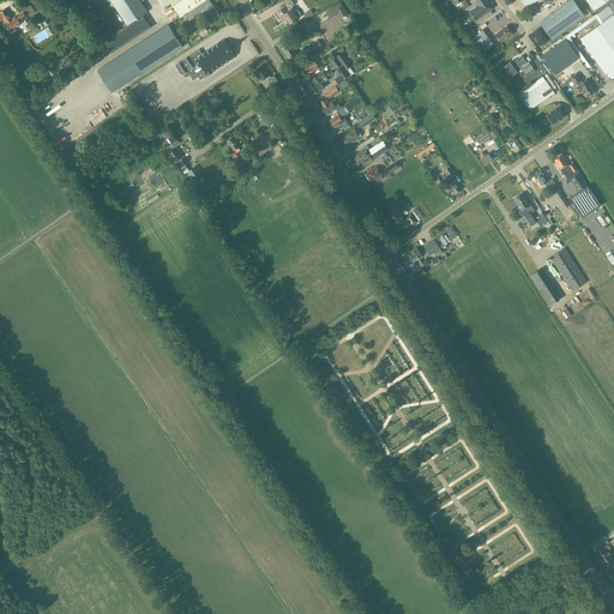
[(109,0),(127,25),(103,41),(112,53),(140,35),(137,30),(132,23),(148,12),(139,0),(109,0)]
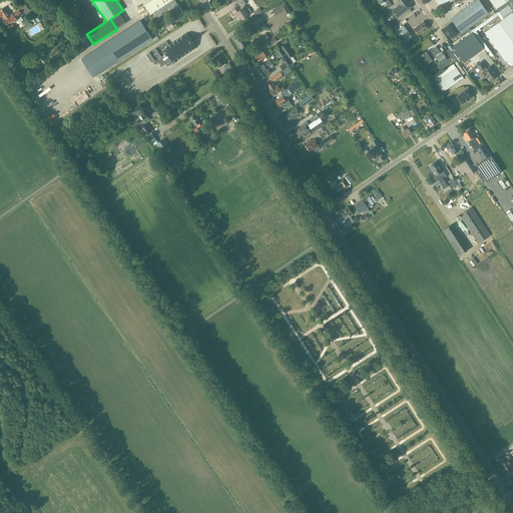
[(160,7),(172,0),(140,0),(149,15),(155,11),(158,17),(164,14),(160,7)]
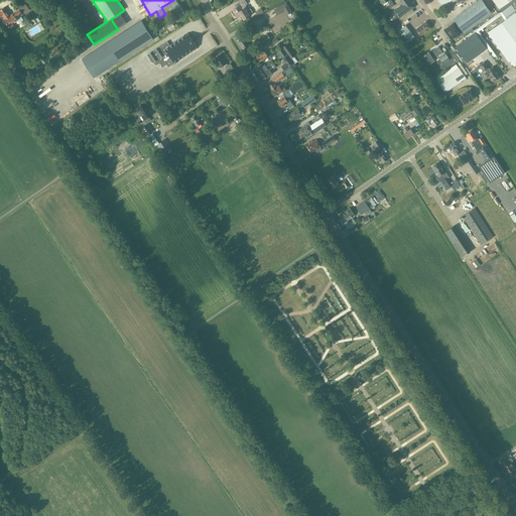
[(249,15),(251,13),(253,12),(250,9),(248,10),(246,5),(247,4),(244,0),(243,0),(240,3),(241,5),(233,11),(235,15),(237,13),(239,17),(241,15),(244,20),(250,16),(249,15)]
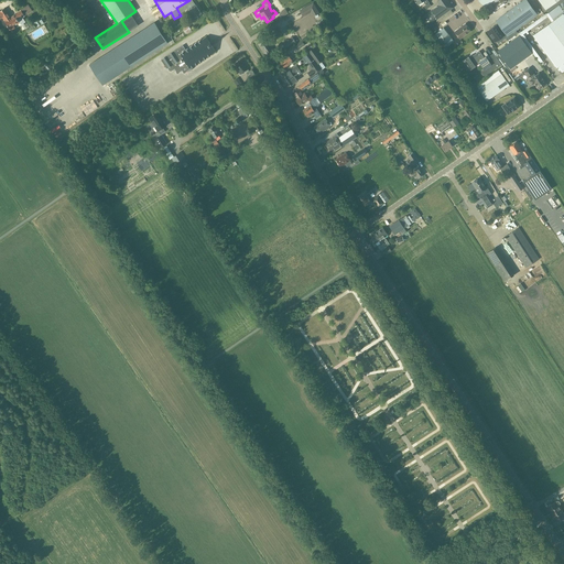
[(440,6),(429,13),(423,18),(429,25),(436,20),(438,23),(452,13),(449,10),(453,8),(447,0),(438,0),(436,2),(440,6)]
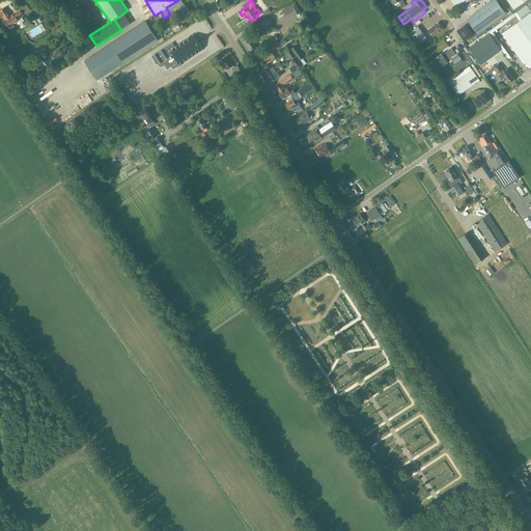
[(463,28),(459,30),(462,33),(462,34),(464,36),(466,38),(467,39),(472,35),(473,37),(476,35),(478,38),(487,31),(485,28),(505,14),(496,0),(494,0),(467,20),(469,22),(469,23),(471,25),(468,27),(467,25),(466,26),(465,26),(463,28)]
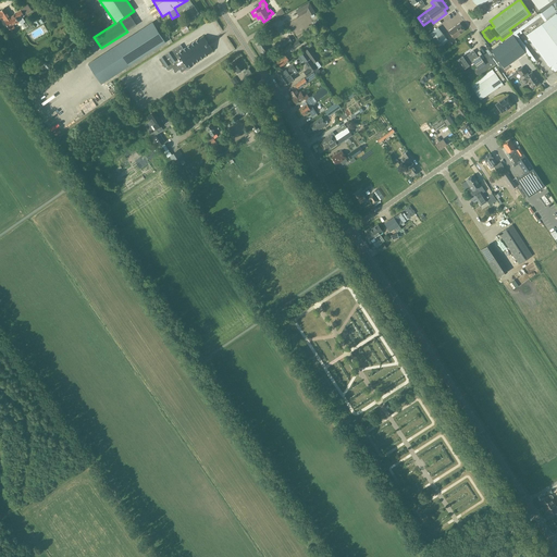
[(556,0),(532,0),(541,12),(552,4),(556,0)]
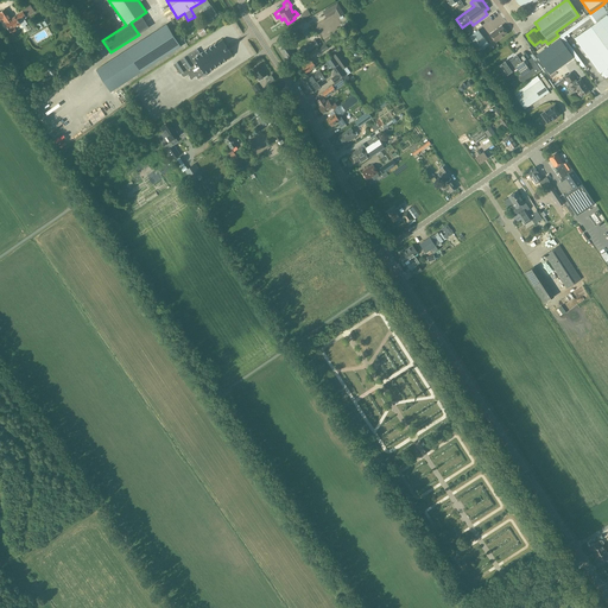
[(203,6),(209,20),(217,17),(211,2),(203,6)]
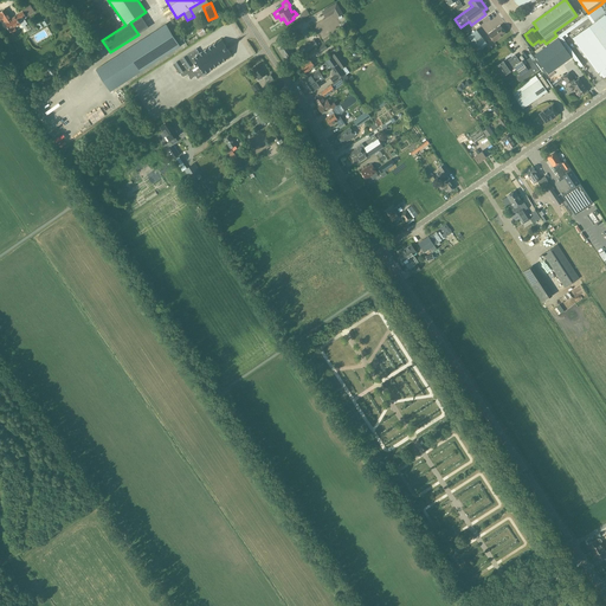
[(343,15),(337,4),(322,12),(327,19),(334,14),(337,19),(343,15)]
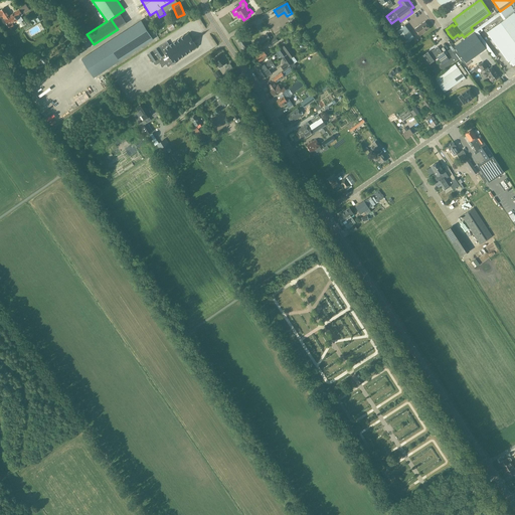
[(16,12),(13,14),(17,20),(20,23),(24,21),(21,16),(29,10),(25,4),(18,8),(19,10),(16,12)]
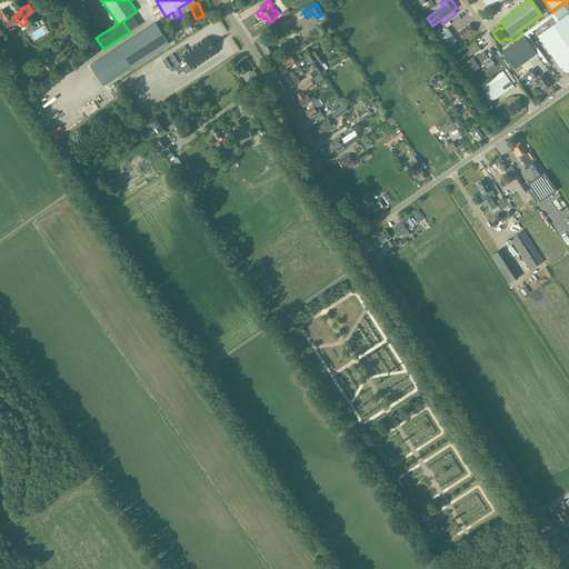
[(556,22),(537,36),(561,69),(563,68),(567,73),(568,71),(568,12),(563,5),(552,12),(550,13),(556,22)]
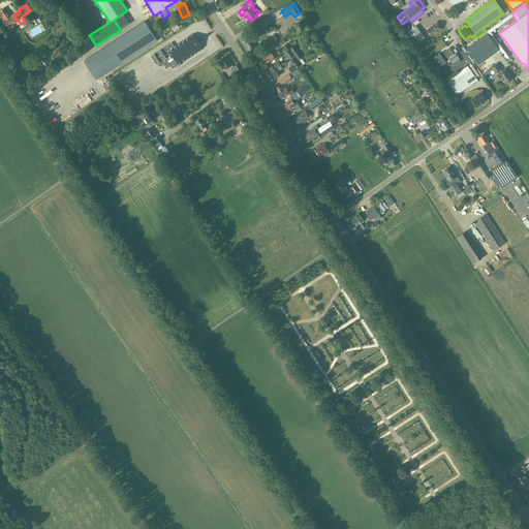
[(0,10),(0,11),(0,18),(3,17),(5,21),(10,29),(14,26),(12,24),(18,21),(13,14),(10,17),(7,12),(4,8),(0,10)]
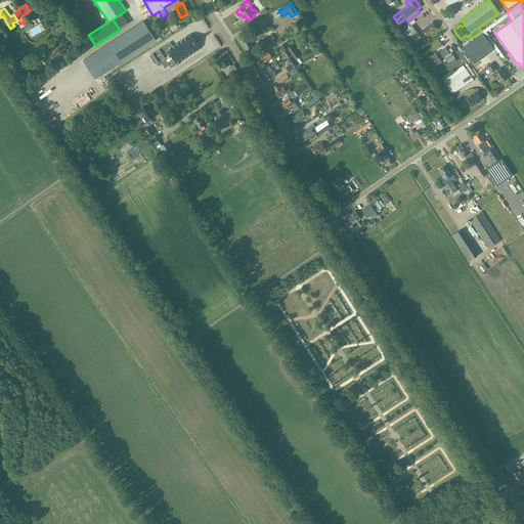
[(139,24),(83,60),(95,79),(151,42),(158,39),(144,19),(139,24)]
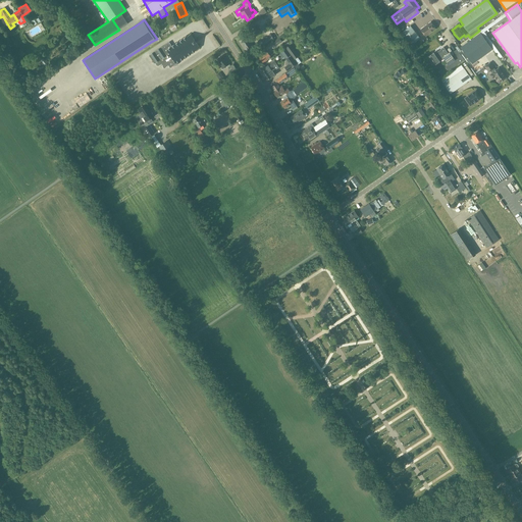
[(435,30),(430,22),(421,30),(426,37),(435,30)]
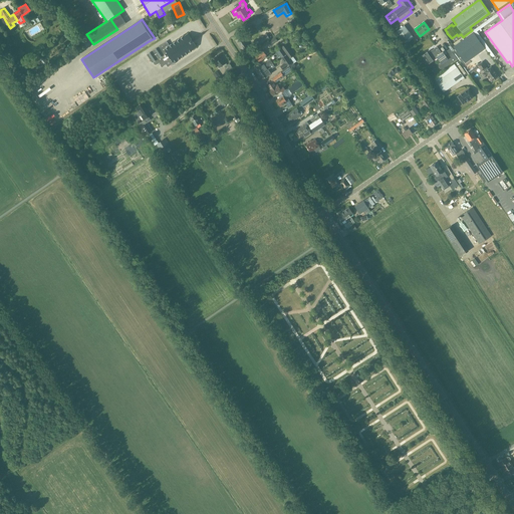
[(405,25),(396,32),(405,44),(414,37),(405,25)]
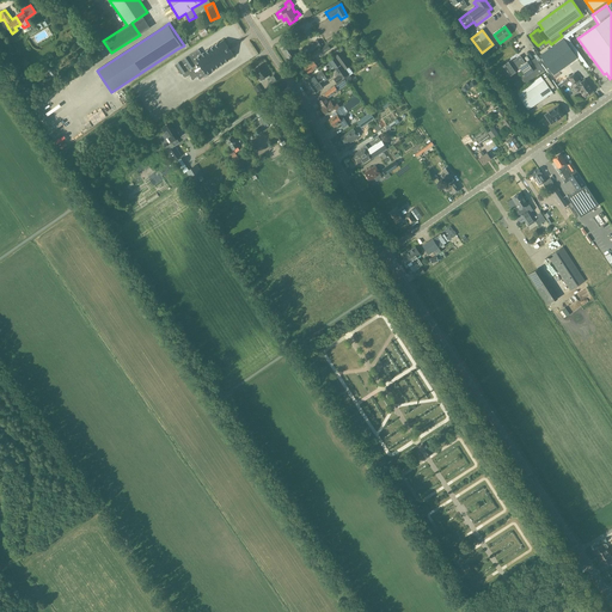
[(563,38),(539,55),(554,74),(577,57),(563,38)]
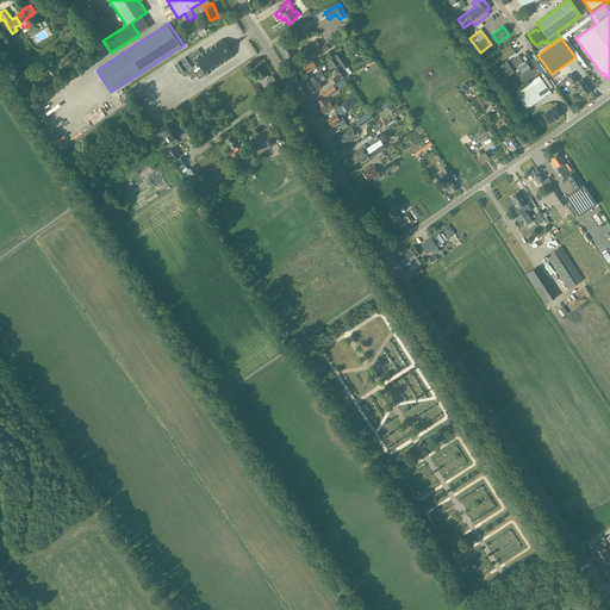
[(207,76),(206,75),(234,56),(223,41),(201,55),(198,49),(188,55),(175,64),(174,64),(179,72),(178,72),(179,73),(180,73),(181,74),(184,78),(185,76),(186,78),(190,74),(191,78),(192,80),(194,79),(194,78),(197,76),(199,80),(205,76),(207,76)]
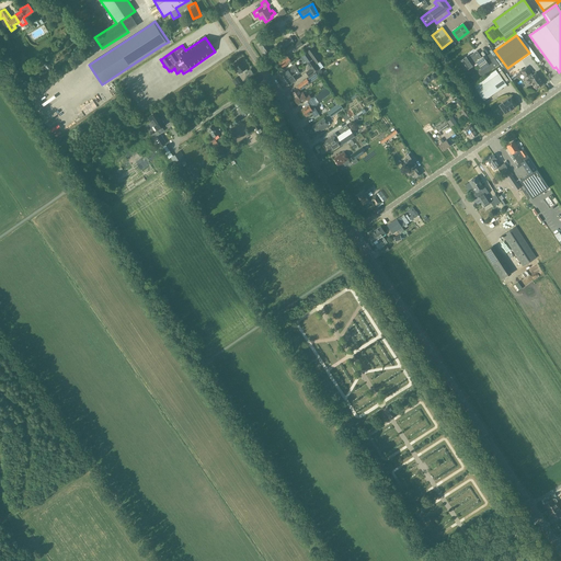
[(264,56),(273,50),(266,41),(258,46),(264,56)]
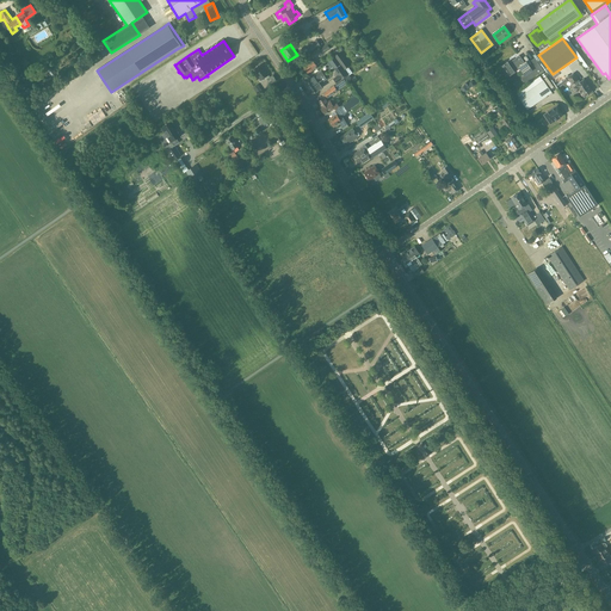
[(310,44),(302,50),(307,57),(315,51),(310,44)]
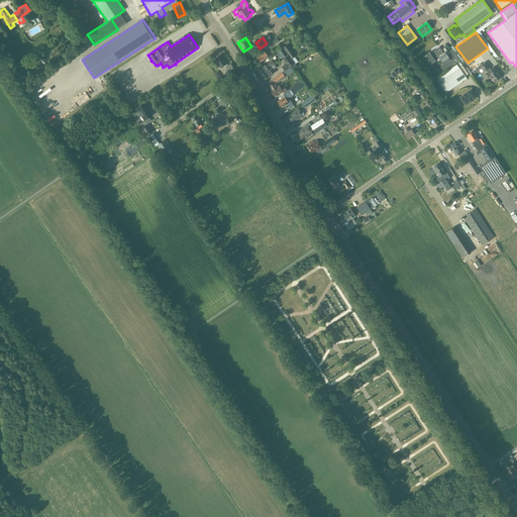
[(273,46),(280,41),(277,37),(271,42),(273,46)]
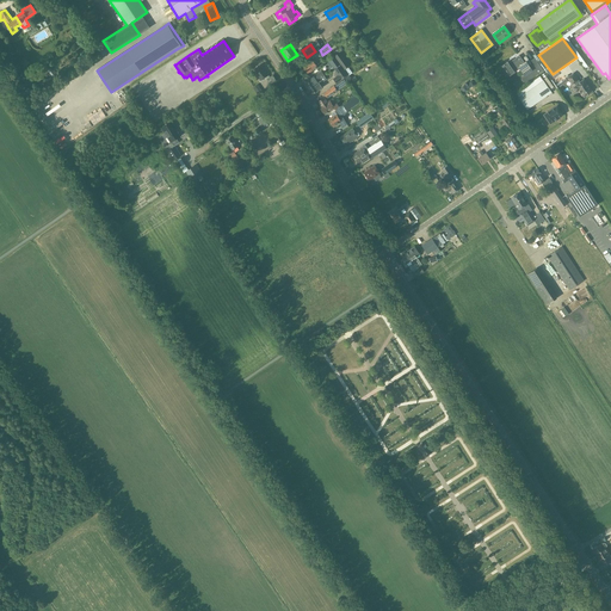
[(349,67),(350,67),(340,53),(334,56),(345,71),(345,69),(349,75),(350,75),(351,78),(353,75),(352,73),(353,73),(349,67)]
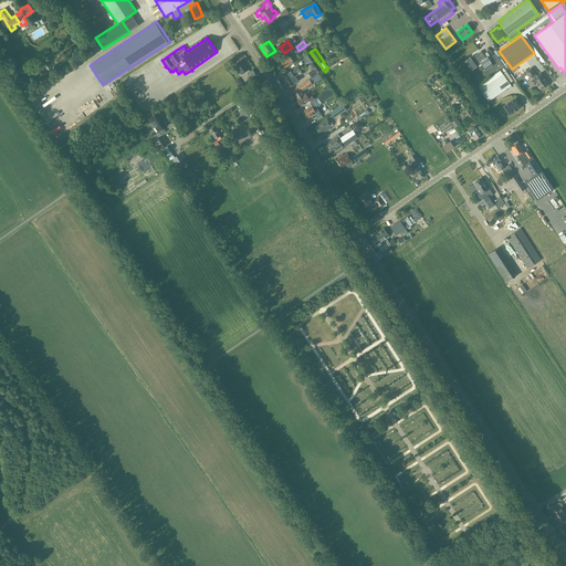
[(470,58),(463,62),(470,72),(478,66),(477,65),(481,63),(486,71),(493,65),(488,56),(485,59),(481,52),(473,58),(473,59),(472,60),(470,58)]
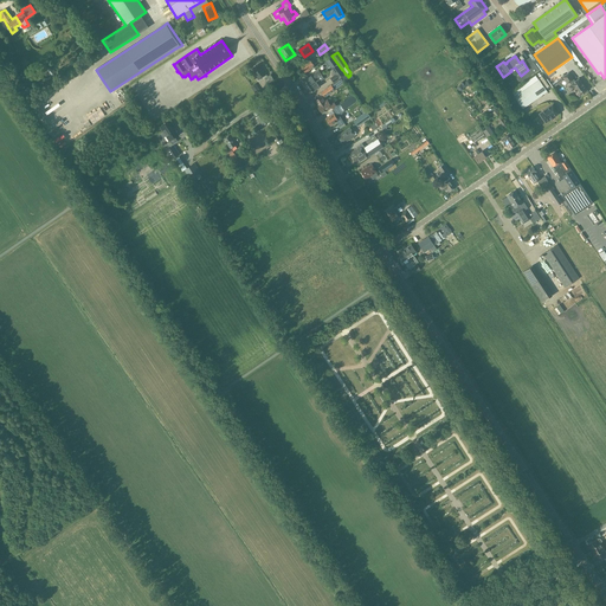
[(337,65),(331,57),(326,60),(330,66),(328,68),(329,70),(331,68),(333,69),(337,65)]
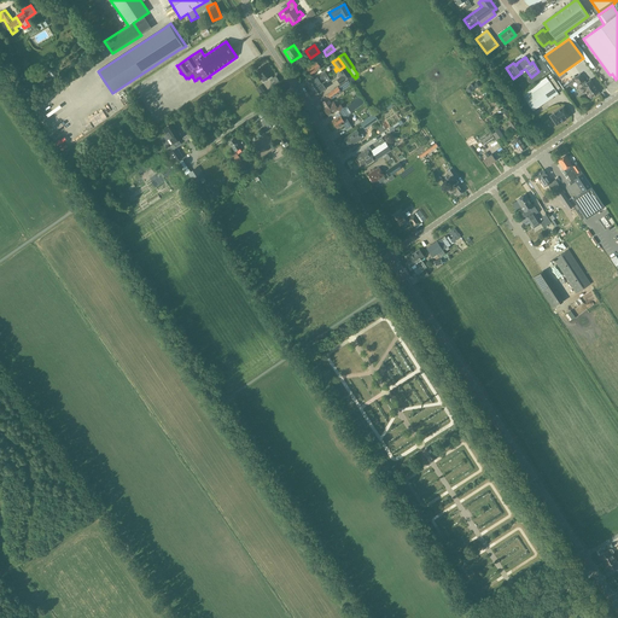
[(312,75),(321,68),(316,60),(307,66),(312,75)]
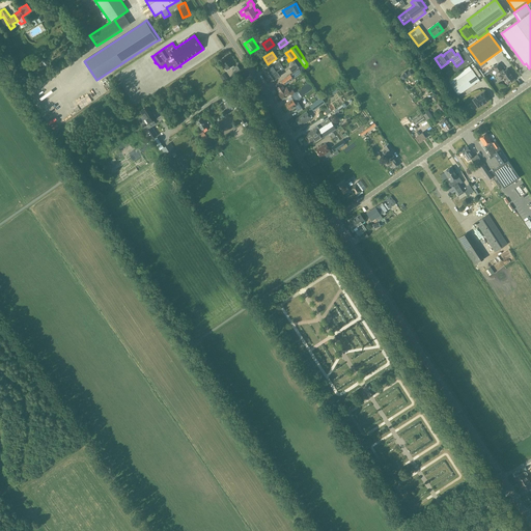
[(226,71),(233,65),(227,56),(220,61),(226,71)]
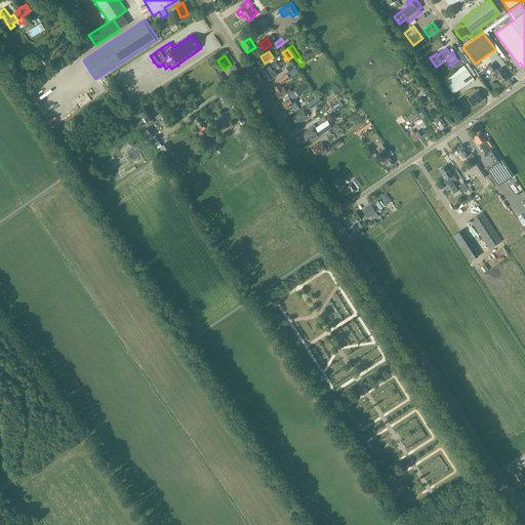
[(293,56),(288,59),(291,65),(287,68),(289,71),(298,65),(293,56)]
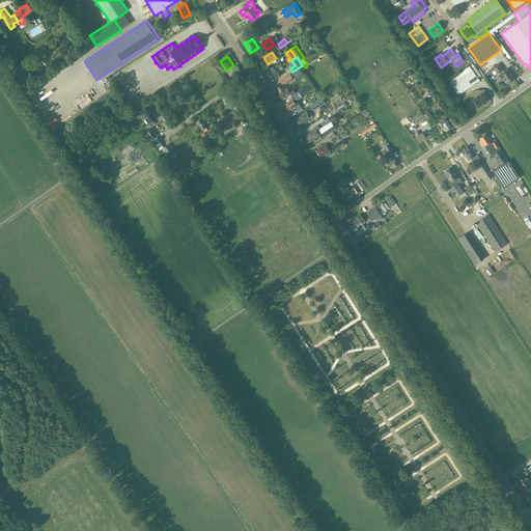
[(271,68),(268,70),(264,72),(268,77),(276,72),(276,71),(279,68),(281,66),(282,66),(280,62),(273,66),(274,68),(272,70),(271,68)]
